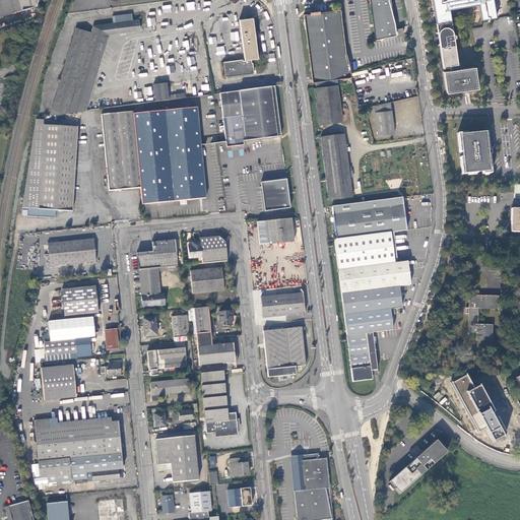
[(0,0),(0,16),(36,6),(38,0),(0,0)]
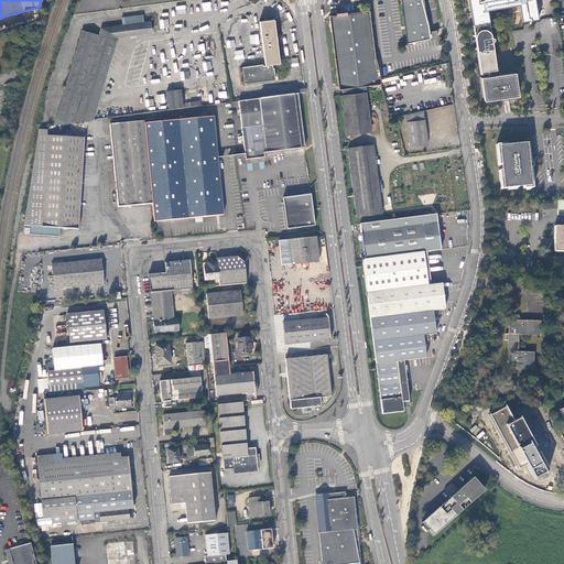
[(407,44),(430,39),(427,26),(420,0),(400,0),(403,19),(407,44)]
